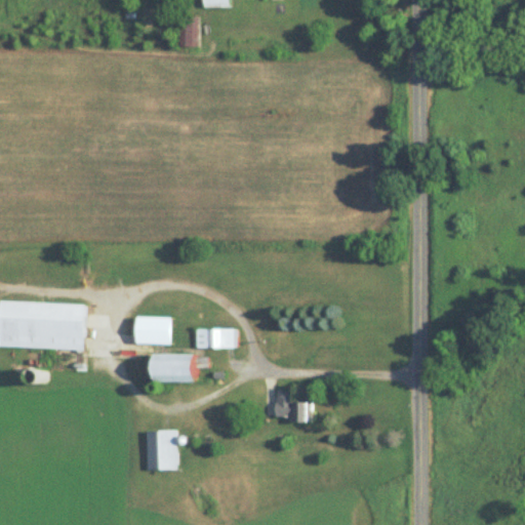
[(199,15),(178,15),(178,46),(199,46),(199,15)]
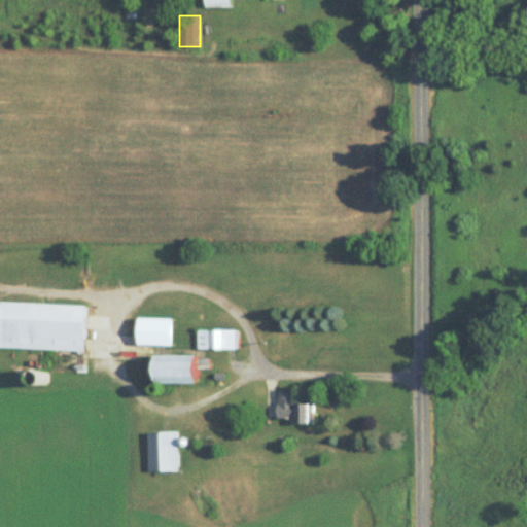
[(0,349),(84,350),(85,304),(0,303),(0,349)]
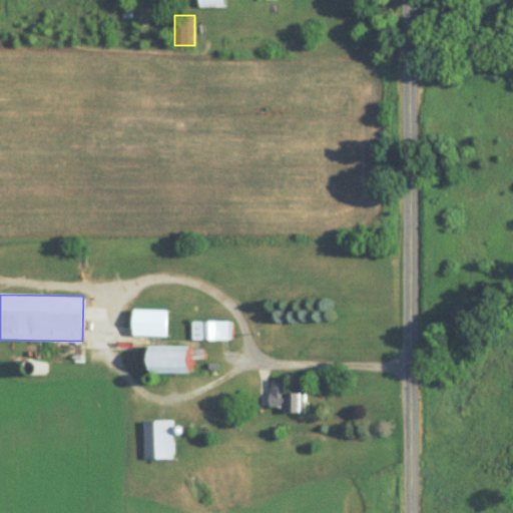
[(232,320),(191,320),(191,339),(232,339),(232,320)]
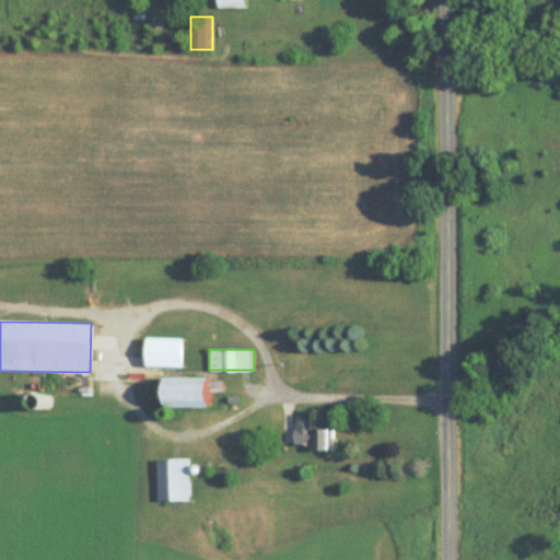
[(211,375),(166,375),(166,406),(211,406),(211,375)]
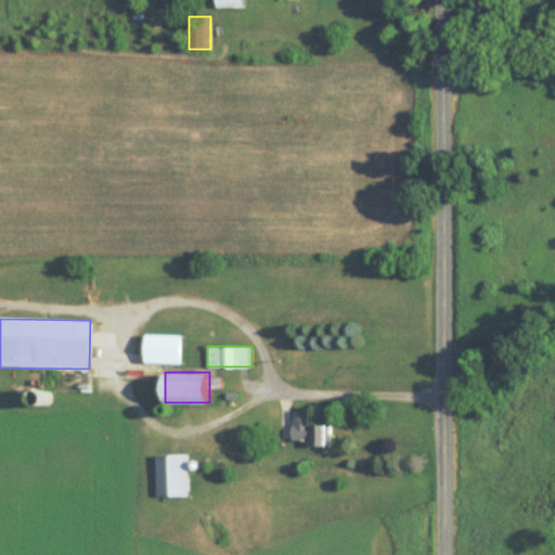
[(293,442),(330,442),(330,424),(313,424),(313,412),(293,412),(293,442)]
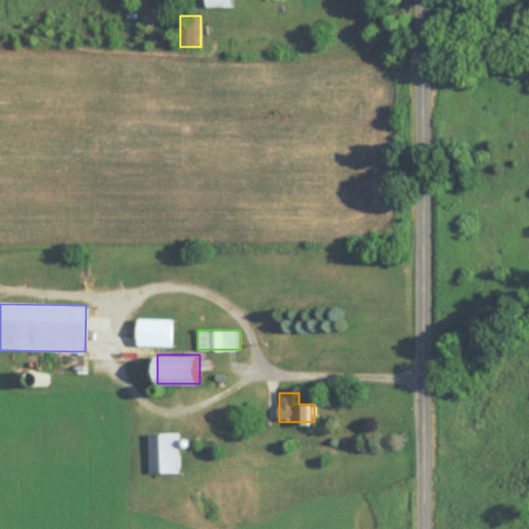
[(157,432),(157,472),(180,472),(180,432),(157,432)]
